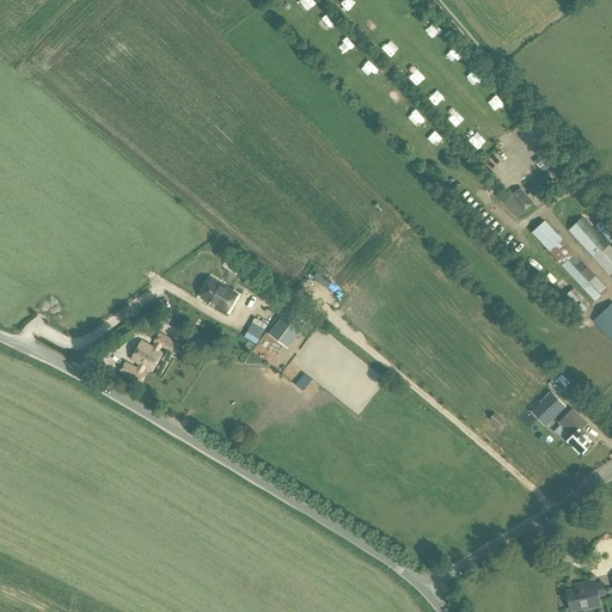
[(289,0),(298,11),(308,4),(305,0),(289,0)]
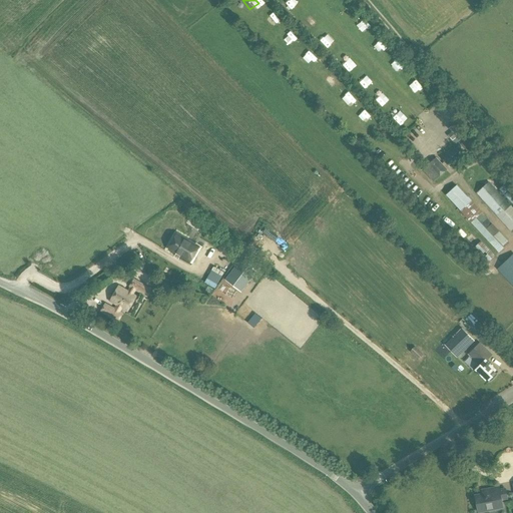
[(270,26),(276,22),(269,11),(263,14),(270,26)]
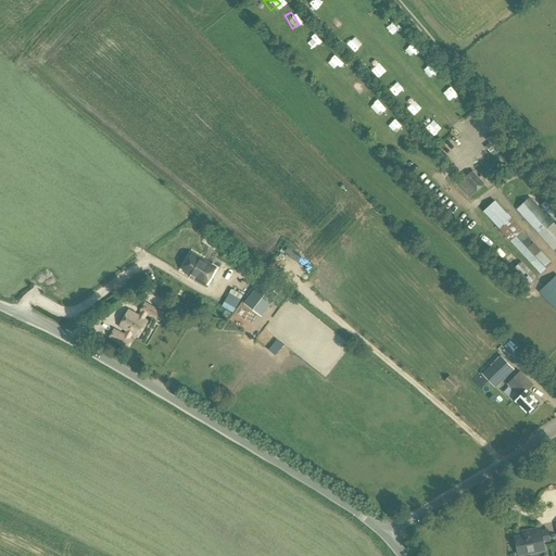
[(355,38),(350,40),(353,49),(358,47),(355,38)]
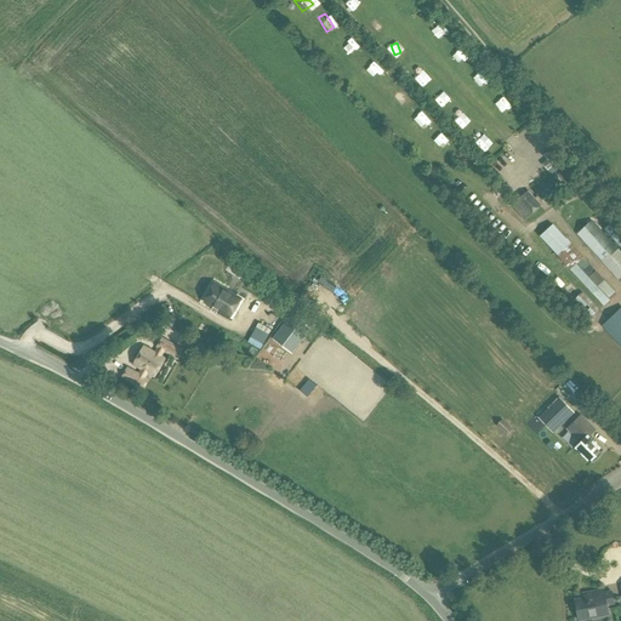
[(482,73),(469,78),(473,87),(485,84),(482,73)]
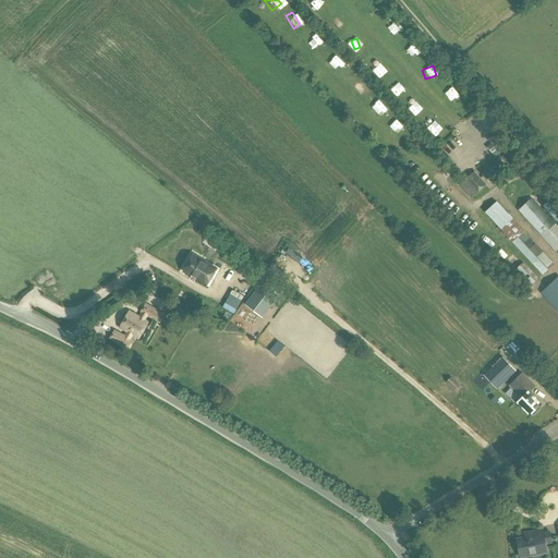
[(362,97),(367,92),(359,82),(353,87),(362,97)]
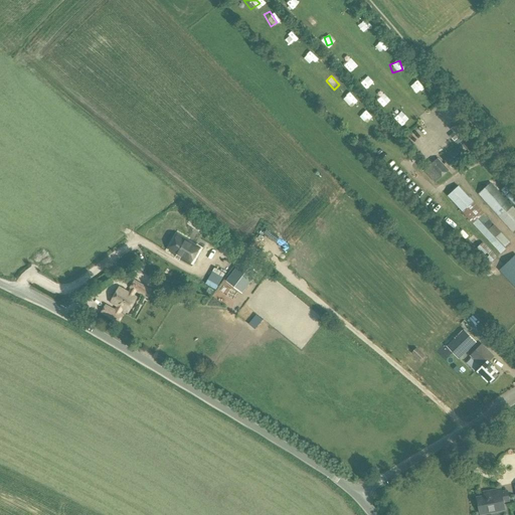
[(456,132),(451,136),(458,144),(470,133),(461,122),(453,128),(456,132)]
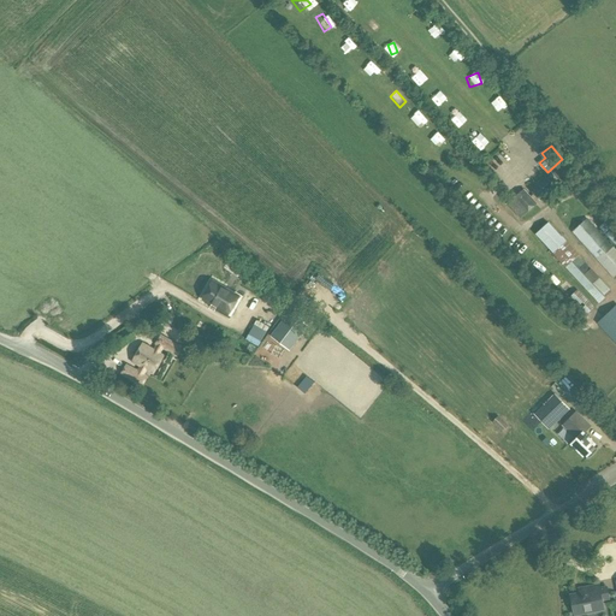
[(549,173),(532,188),(542,199),(558,185),(549,173)]
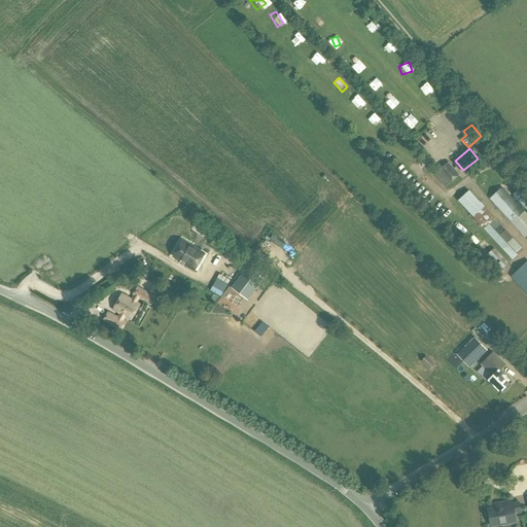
[(449,162),(441,169),(451,181),(459,174),(449,162)]
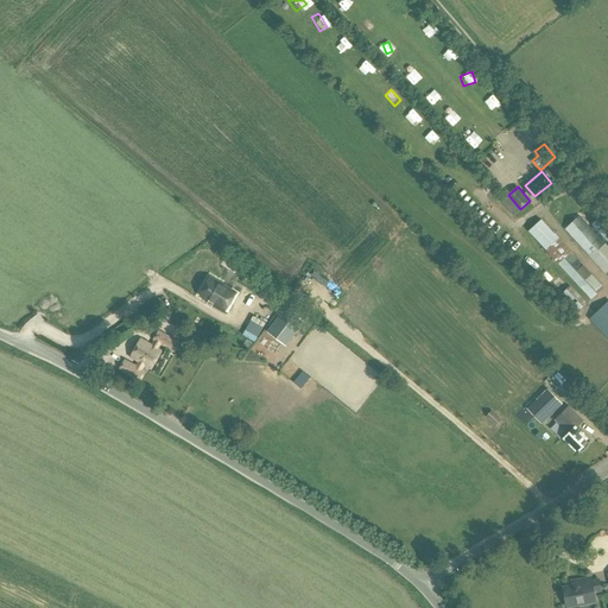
[(607,216),(605,214),(593,225),(607,241),(607,216)]
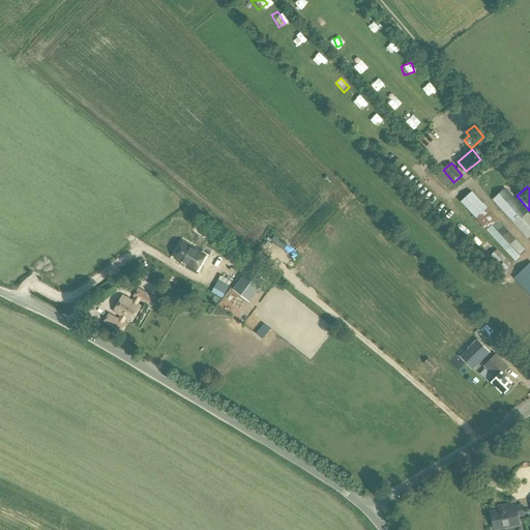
[(529,214),(506,188),(493,200),(528,237),(529,235),(529,214)]
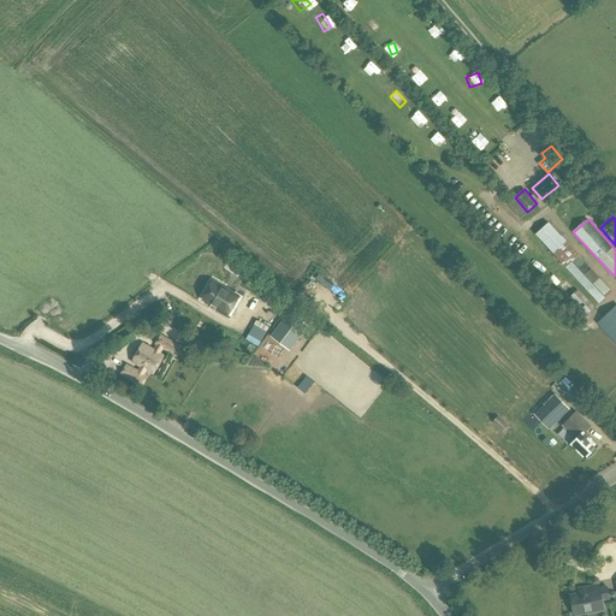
[(549,223),(535,235),(566,267),(598,303),(611,292),(549,223)]
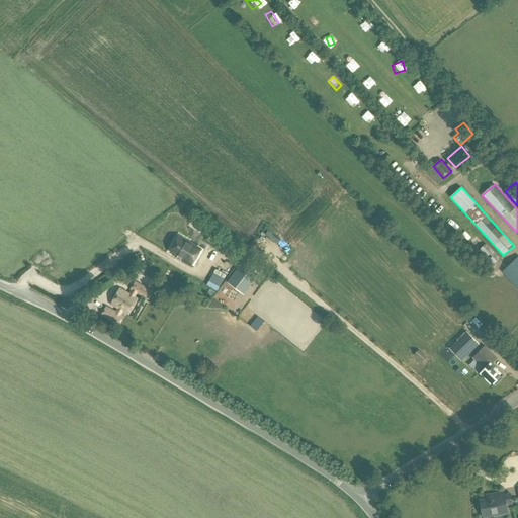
[(192,264),(200,250),(179,237),(171,252),(192,264)]
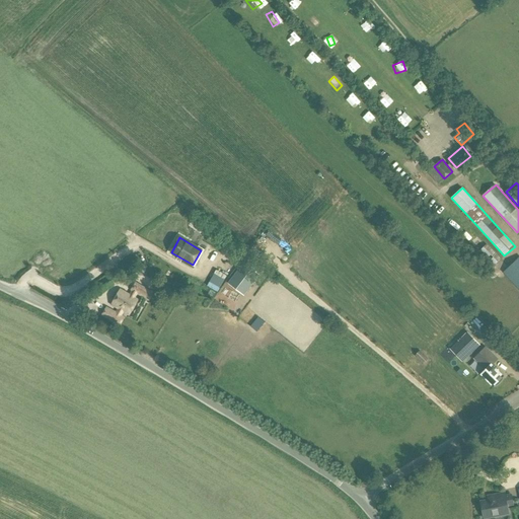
[(475,252),(490,266),(498,256),(484,243),(475,252)]
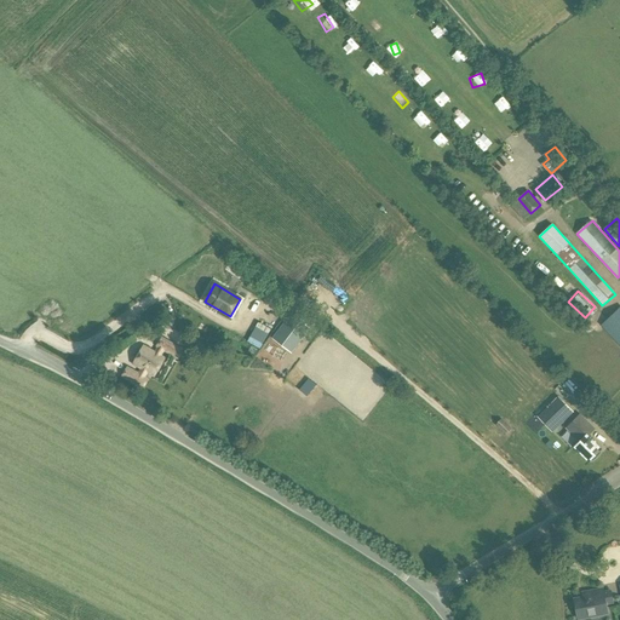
[(240,303),(244,314),(262,308),(257,297),(240,303)]
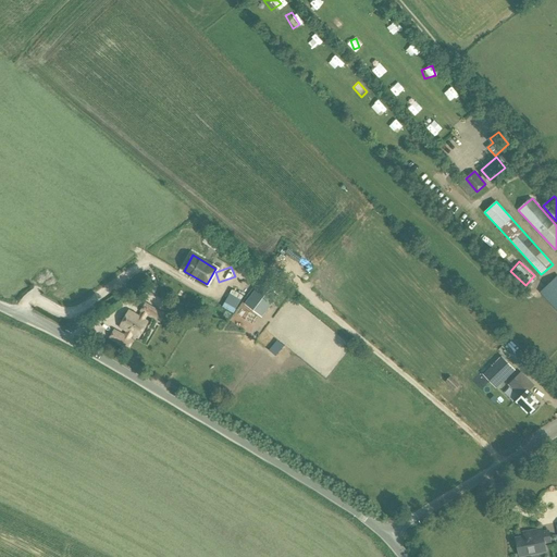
[(556,275),(540,293),(556,310),(556,275)]
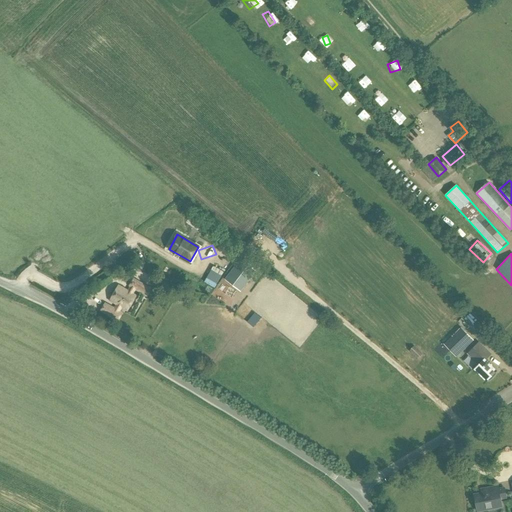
[(256,272),(240,260),(225,280),(241,292),(256,272)]
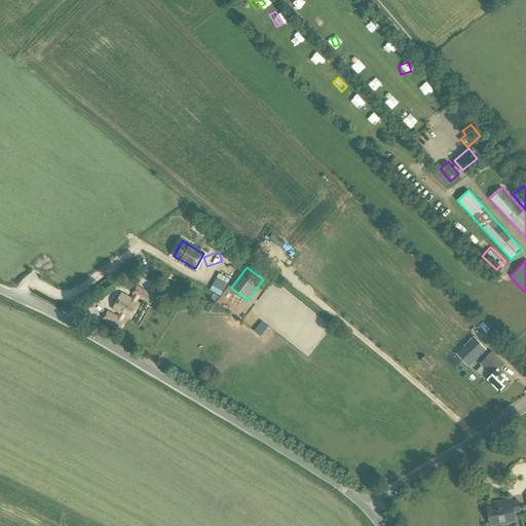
[(111,284),(99,294),(104,299),(115,289),(111,284)]
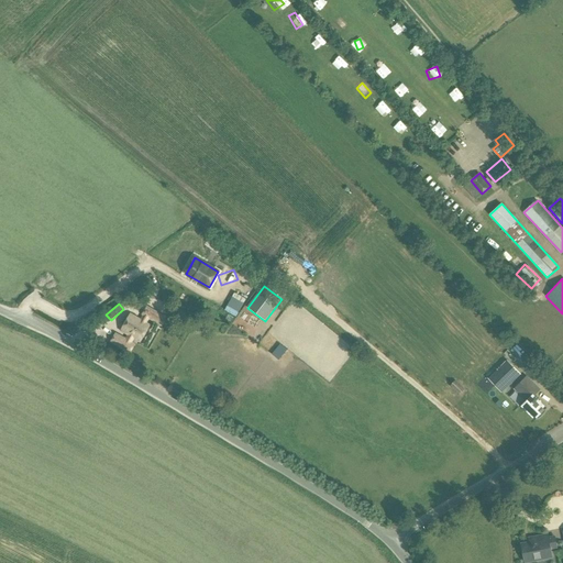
[(144,316),(141,320),(131,315),(121,331),(129,335),(127,340),(116,334),(111,342),(127,352),(132,343),(131,343),(133,339),(141,342),(150,326),(146,323),(148,319),(162,327),(167,319),(147,307),(143,316),(144,316)]
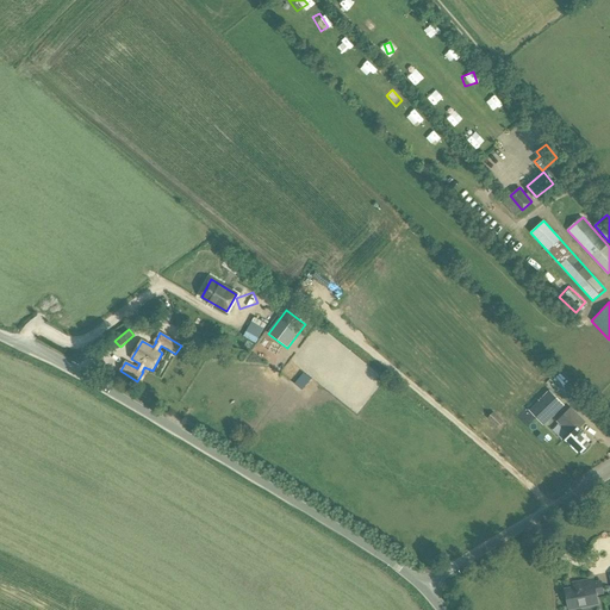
[(247,349),(259,355),(266,341),(255,335),(247,349)]
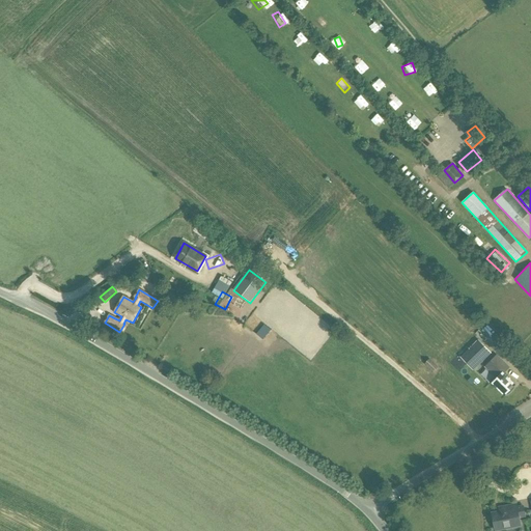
[(488,341),(493,336),(484,328),(479,333),(488,341)]
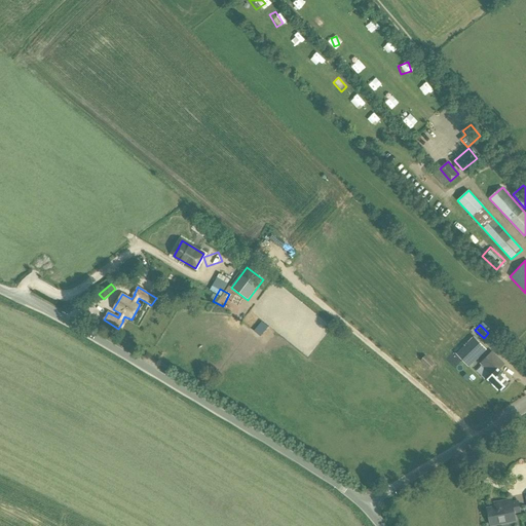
[(474,337),(455,354),(468,368),(486,349),(474,337)]
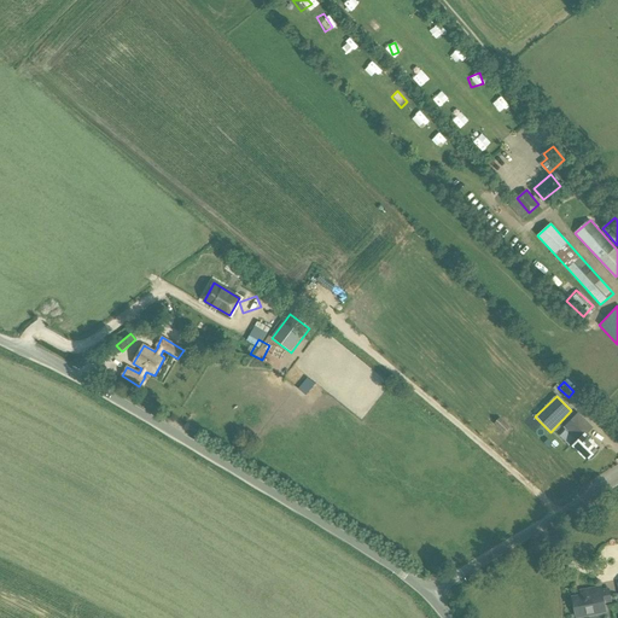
[(578,414),(565,427),(578,441),(573,445),(587,460),(589,458),(590,460),(593,459),(598,454),(599,452),(596,449),(599,448),(586,435),(593,429),(578,414)]
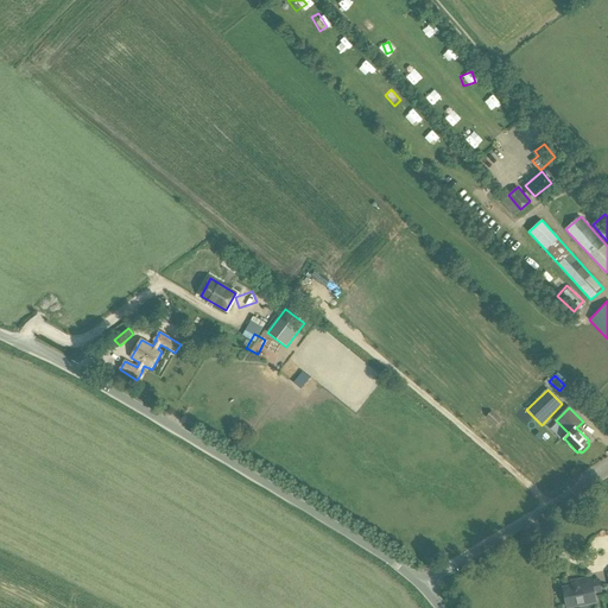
[(492,411),(486,417),(495,426),(501,420),(492,411)]
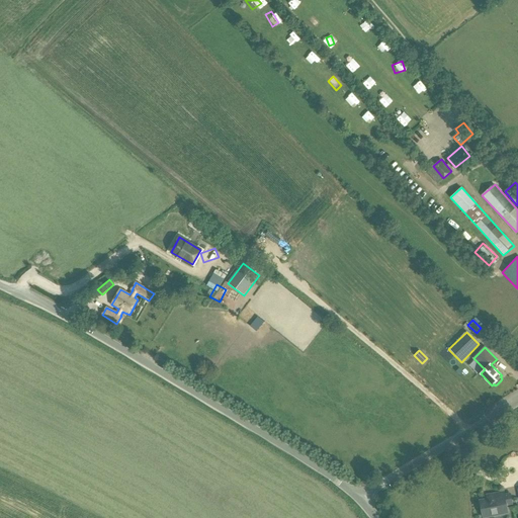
[(506,505),(512,504),(510,494),(504,495),(503,492),(488,495),(489,499),(480,501),(482,501),(483,508),(482,509),(484,517),(507,513),(506,505)]
